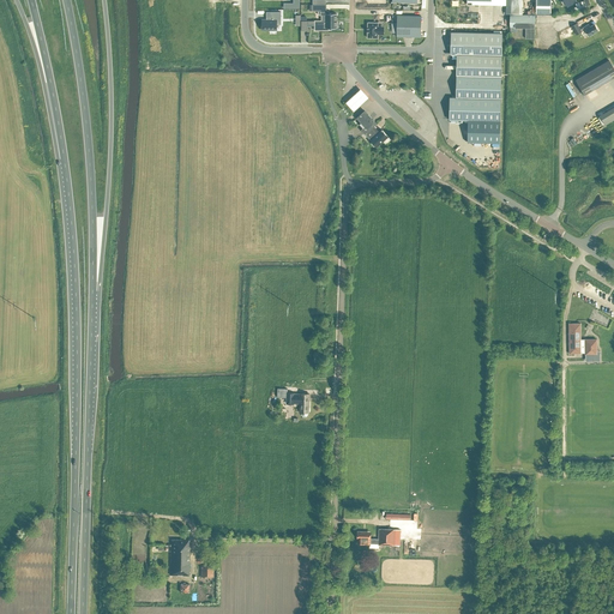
[(551,0),(536,0),(536,13),(552,13),(551,0)]
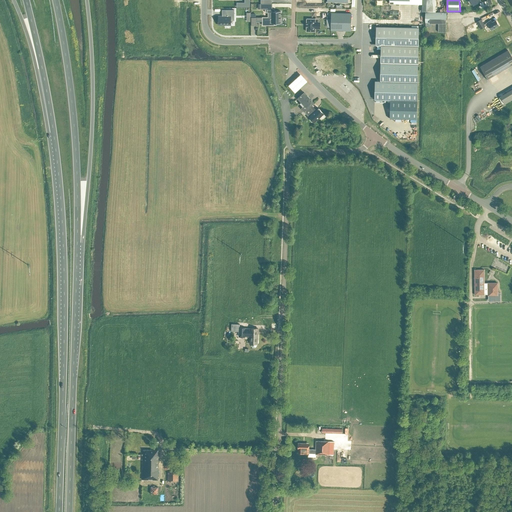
[(268,17),(281,17),(281,11),(274,11),(274,9),(267,9),(267,4),(261,4),(260,4),(260,9),(266,9),(266,12),(268,12),(268,17)]
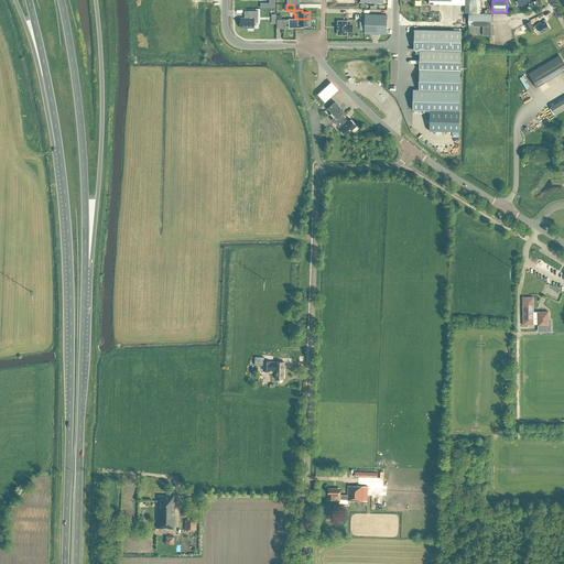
[(258,22),(258,11),(249,11),(249,18),(245,18),(241,18),(241,26),(255,26),(255,22),(258,22)]
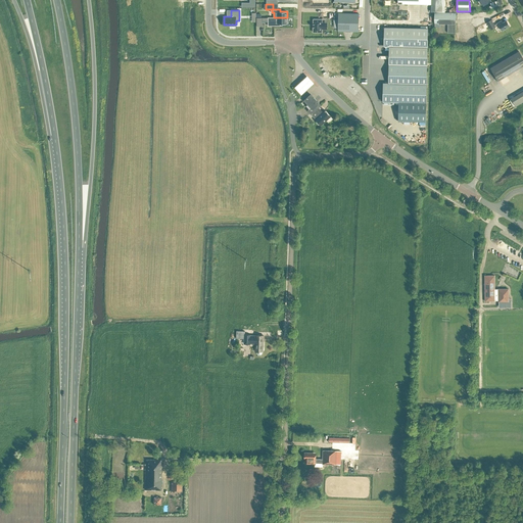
[(456,33),(456,12),(434,12),(434,22),(440,24),(444,24),(444,25),(447,25),(447,33),(456,33)]
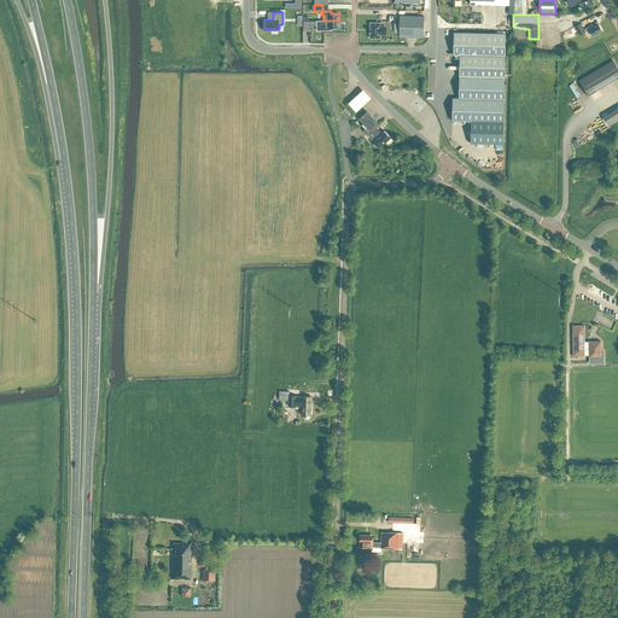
[(425,16),(400,16),(400,36),(425,36),(425,16)]
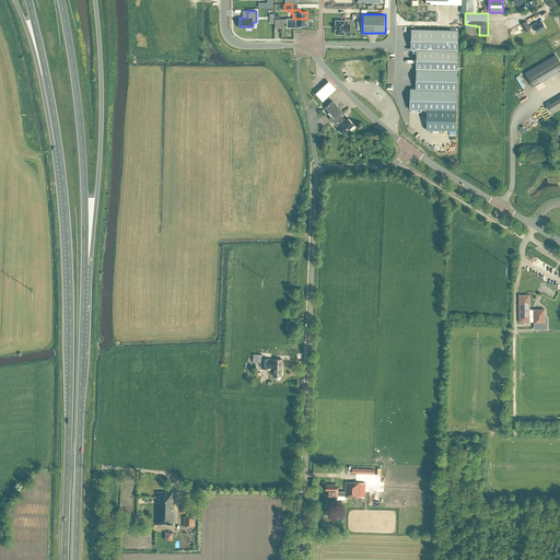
[(307,25),(307,19),(293,19),(275,19),(275,27),(280,27),(280,22),(287,22),(287,23),(293,23),(293,27),(300,27),(300,25),(307,25)]
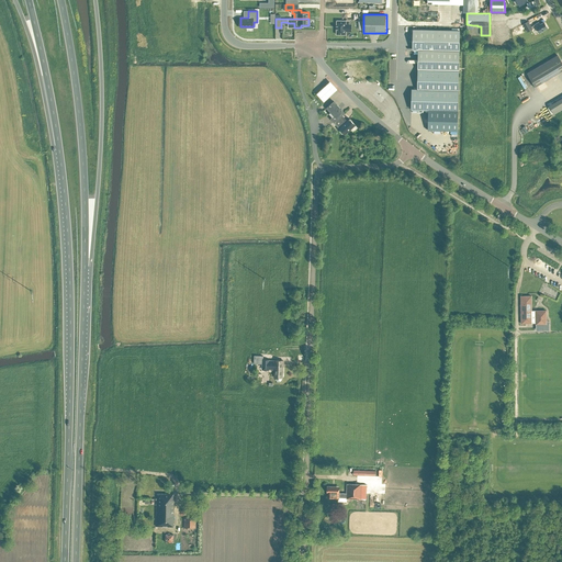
[(349,24),(346,24),(346,21),(337,20),(337,26),(336,26),(336,29),(337,29),(336,34),(346,34),(346,31),(348,31),(349,24)]
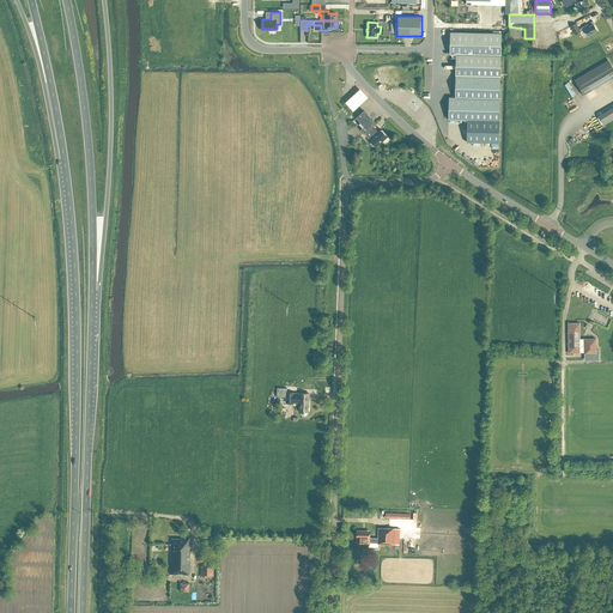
[(583,26),(580,29),(576,23),(570,26),(576,35),(584,29),(588,36),(598,31),(593,24),(589,26),(588,24),(583,26)]
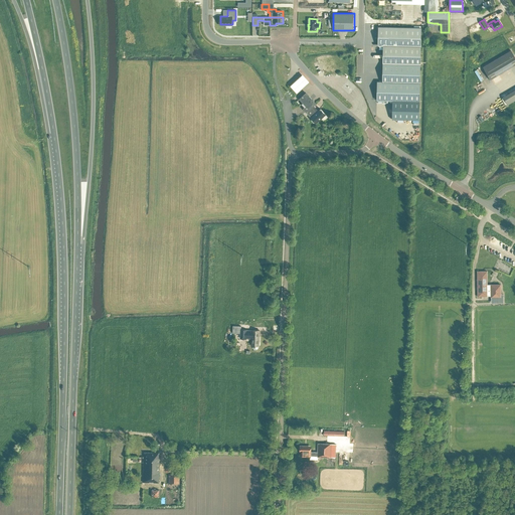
[(421,28),(378,27),(378,45),(383,45),(382,81),(419,82),(421,28)]
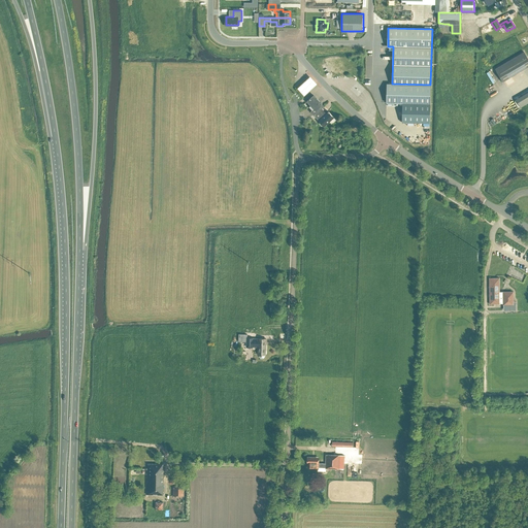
[(527,66),(527,59),(524,52),(495,68),(503,81),(527,66)]
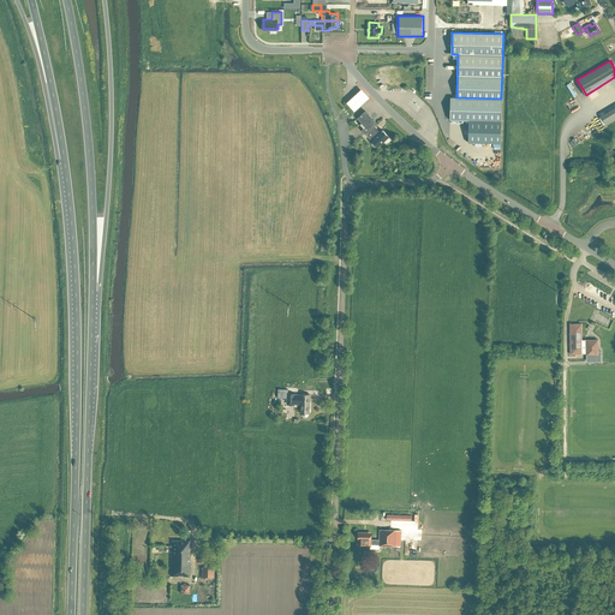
[(362,88),(347,101),(354,109),(369,96),(362,88)]
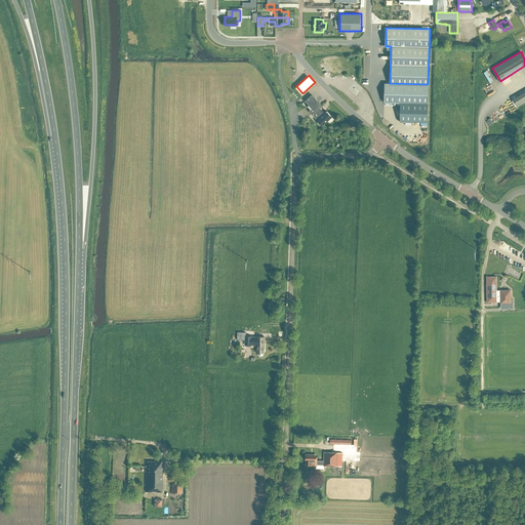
[(428,103),(428,84),(385,83),(385,102),(428,103)]
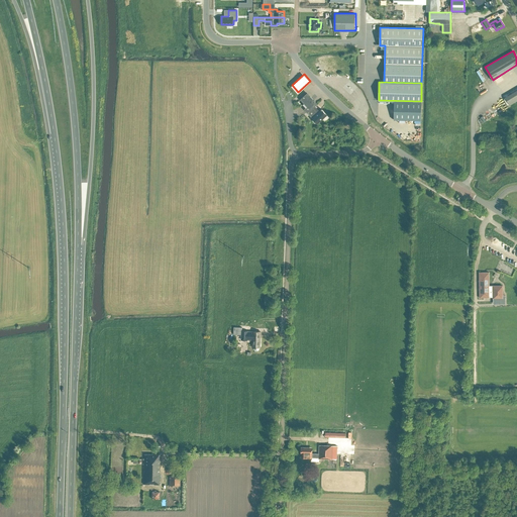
[(516,90),(505,97),(510,105),(516,100),(516,90)]
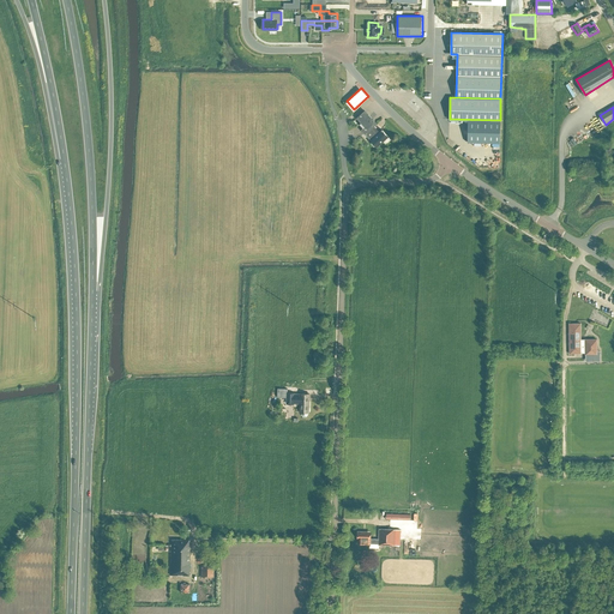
[(377,124),(365,110),(357,118),(365,126),(361,130),(365,134),(365,133),(371,140),(372,142),(371,143),(374,146),(375,145),(377,148),(389,137),(381,130),(377,134),(371,128),(377,124)]
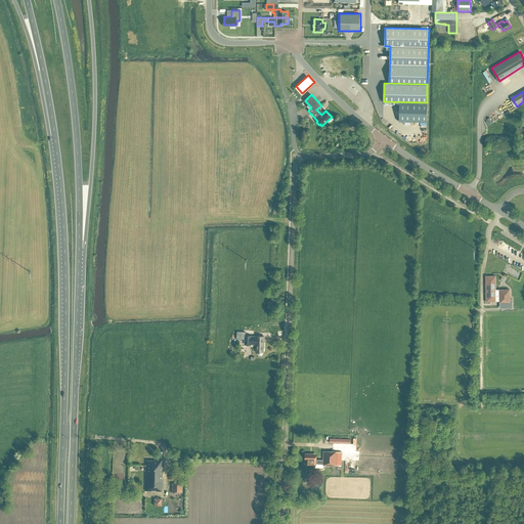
[(499,291),(495,291),(495,275),(486,276),(486,302),(495,301),(499,301),(499,302),(510,302),(510,290),(499,290),(499,291)]
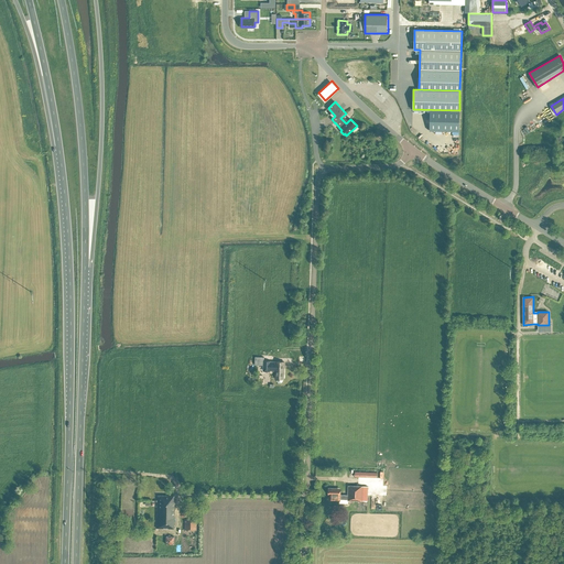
[(263,360),(263,370),(270,370),(275,370),(275,378),(277,378),(277,380),(278,381),(279,382),(280,382),(281,381),(282,380),(282,379),(284,379),(284,368),(284,361),(275,361),(271,361),(271,360),(263,360)]
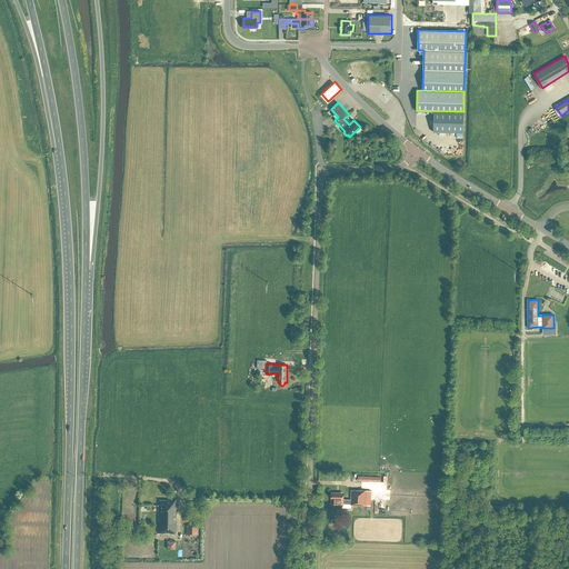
[(366,505),(367,490),(351,489),(351,499),(343,499),(345,492),(331,492),(331,499),(332,499),(332,505),(343,506),(343,503),(366,505)]
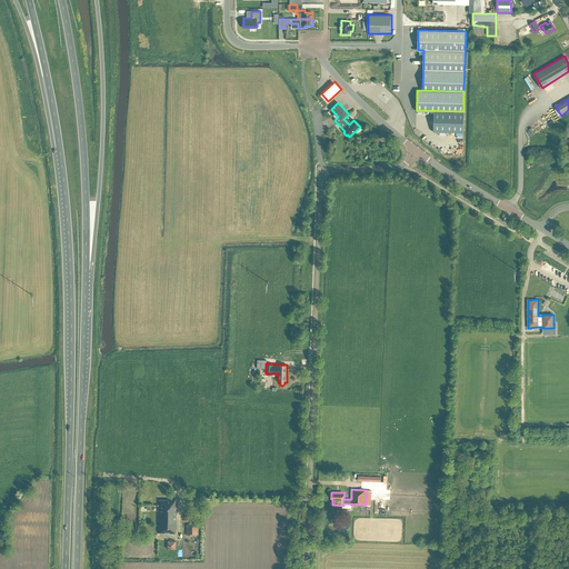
[(158,500),(158,532),(176,533),(176,500),(158,500)]
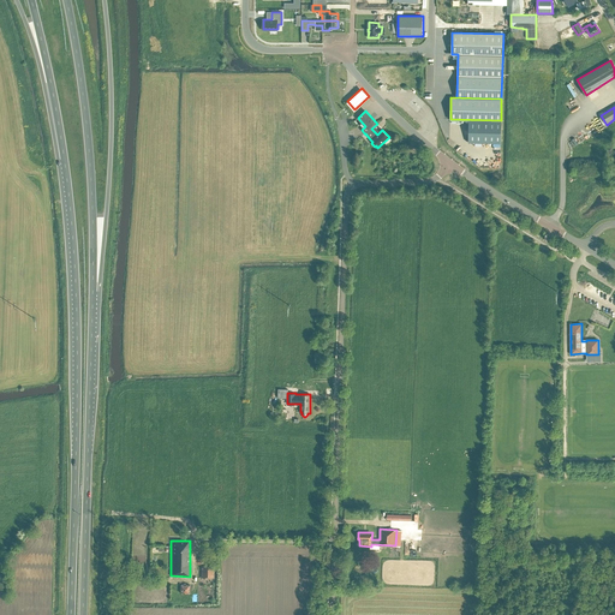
[(201,578),(214,578),(214,566),(201,566),(201,578)]
